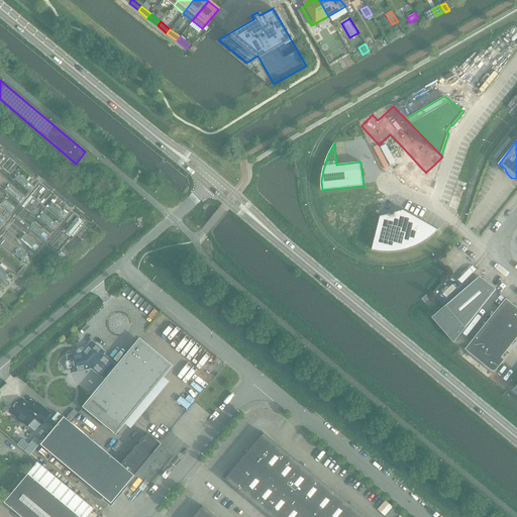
[(18,175),(14,180),(28,192),(32,187),(18,175)]
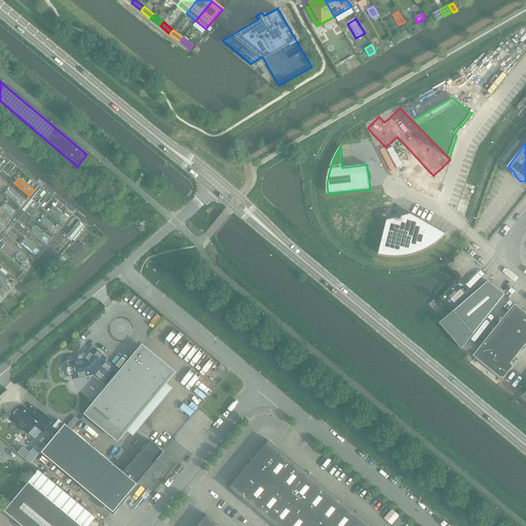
[(10,189),(5,194),(20,205),(24,200),(10,189)]
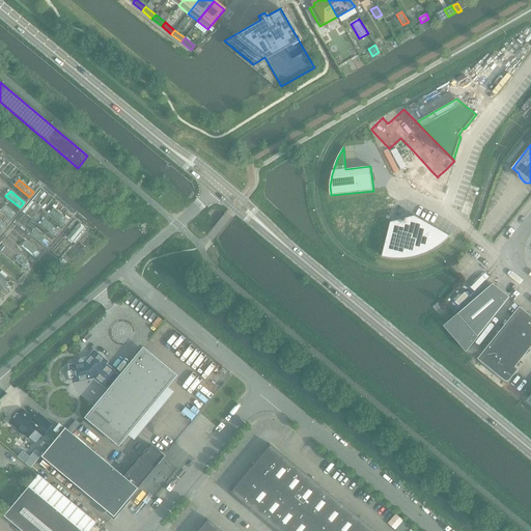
[(5,206),(1,211),(11,219),(16,214),(5,206)]
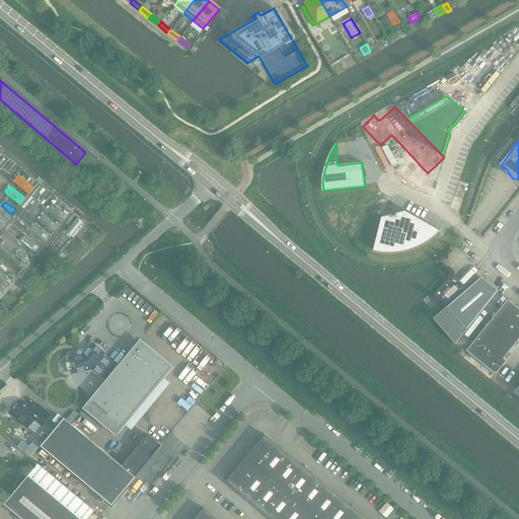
[(53,204),(48,209),(62,220),(66,215),(53,204)]
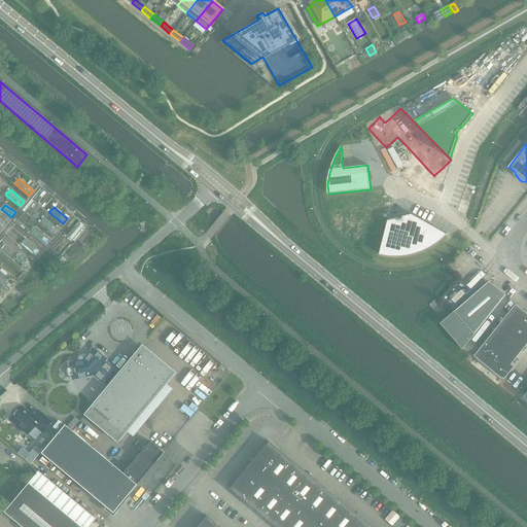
[(412,214),(388,220),(379,254),(385,255),(390,256),(394,256),(398,256),(405,255),(410,254),(415,253),(420,252),(424,250),(430,247),(433,245),(436,243),(441,240),(444,237),(447,234),(446,234),(444,236),(435,227),(412,214)]
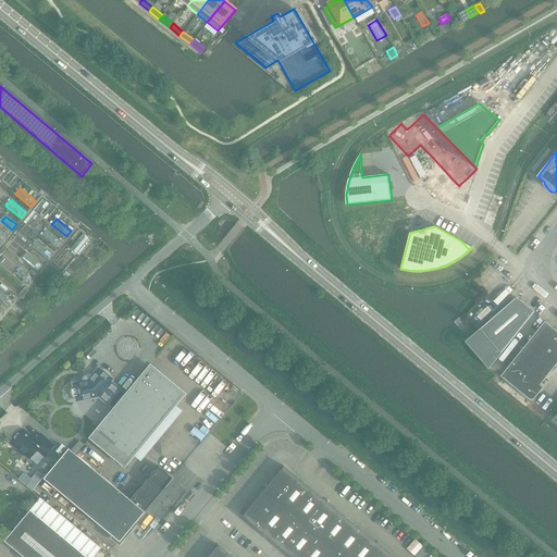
[(47,230),(42,235),(57,248),(61,243),(47,230)]
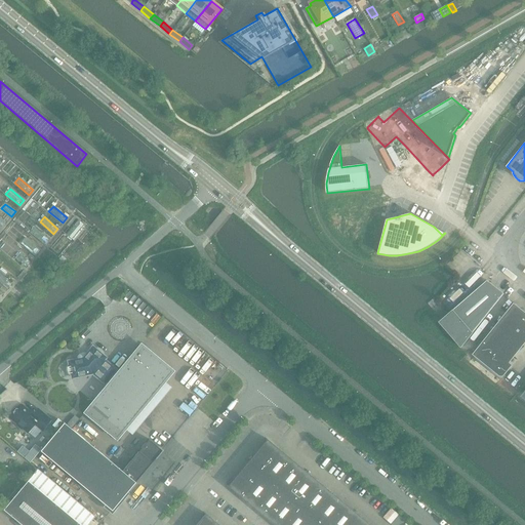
[(78,220),(66,235),(72,239),(83,225),(78,220)]
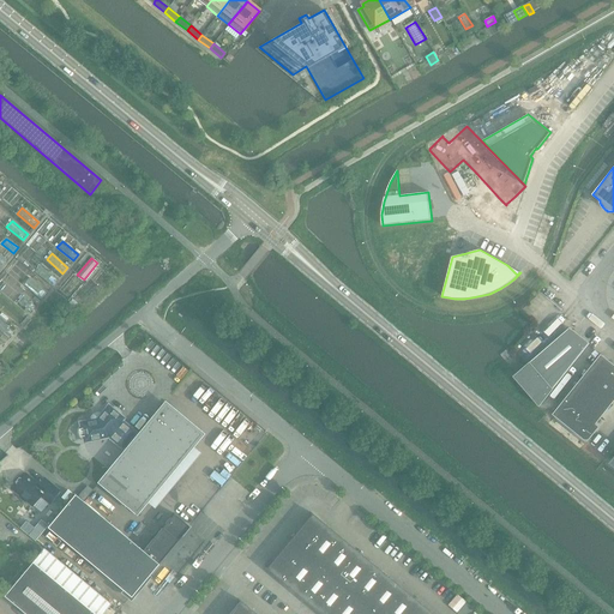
[(40,266),(35,272),(52,287),(56,281),(40,266)]
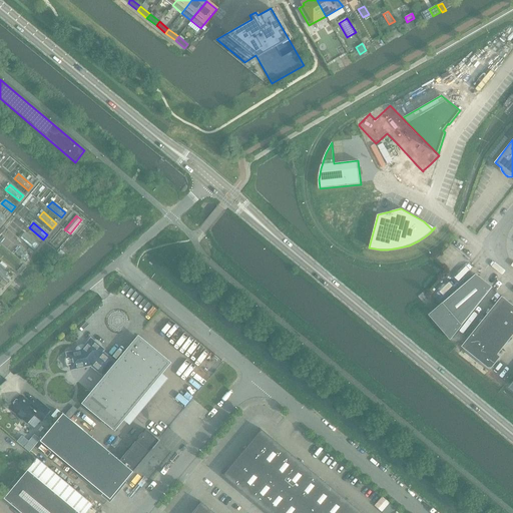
[(24,233),(20,237),(34,249),(39,245),(24,233)]
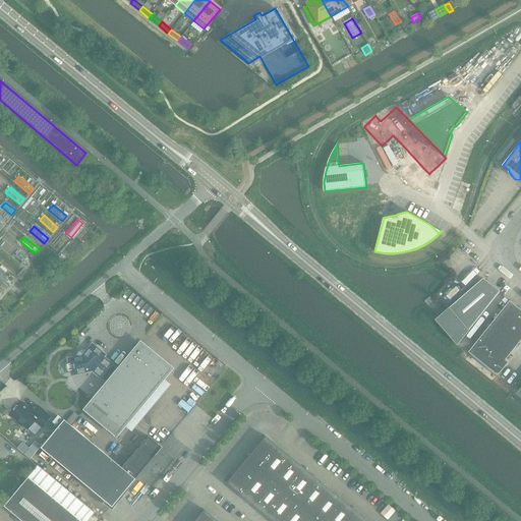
[(20,252),(16,256),(26,265),(30,261),(20,252)]
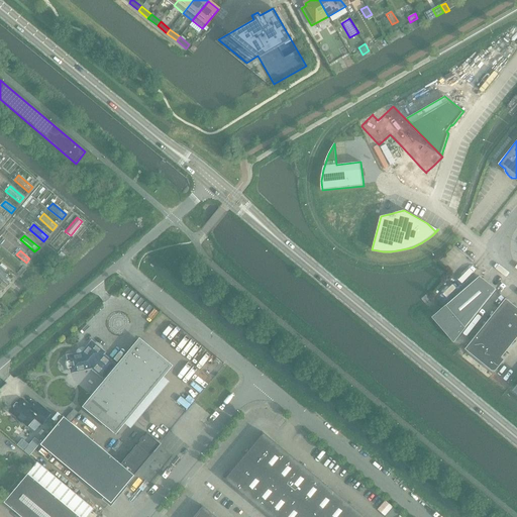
[(0,270),(0,278),(7,285),(11,280),(0,270)]
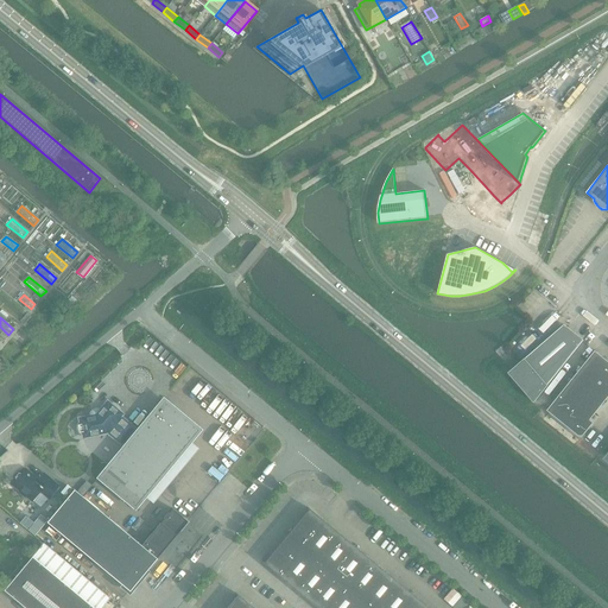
[(512,372),(508,374),(533,403),(536,399),(583,341),(564,325),(524,361),(512,372)]
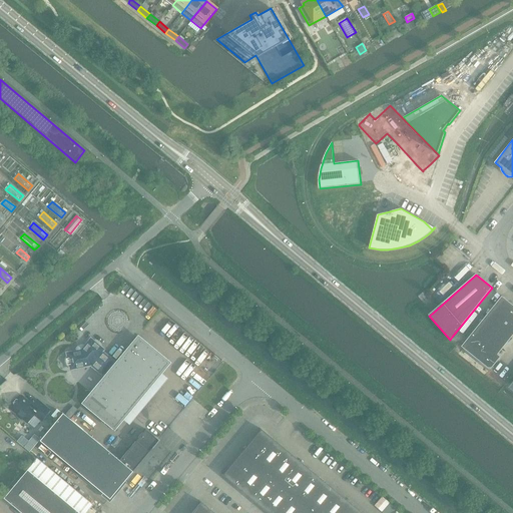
[(512,305),(502,297),(492,309),(512,326),(512,305)]
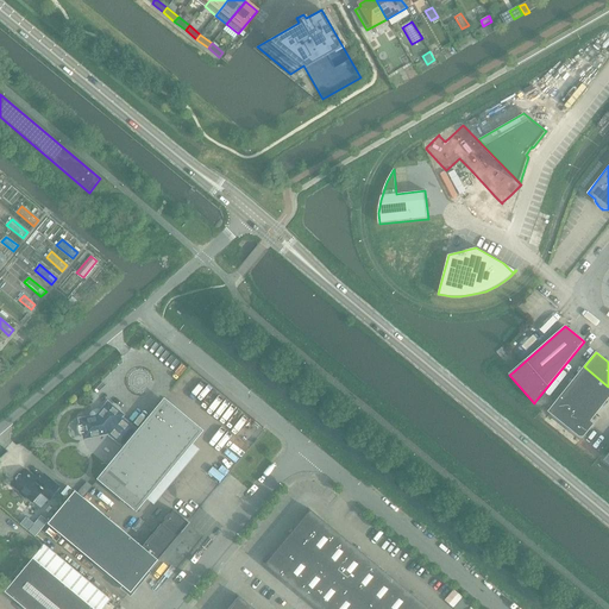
[(548,412),(578,435),(579,437),(581,437),(582,437),(583,437),(584,437),(585,435),(589,431),(586,427),(608,397),(608,387),(584,366),(548,412)]
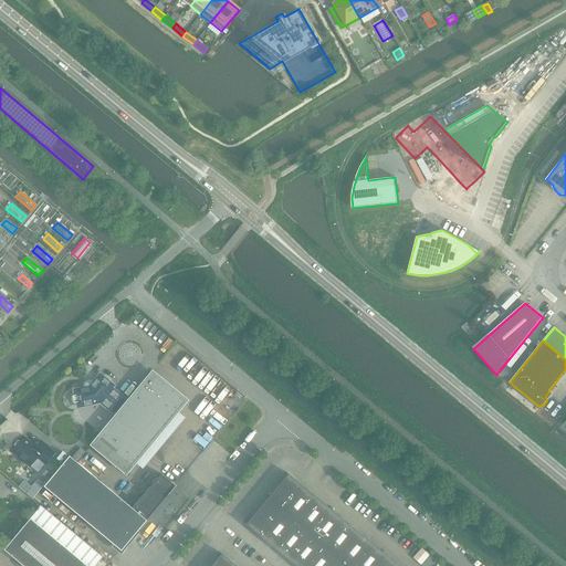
[(74,390),(74,394),(73,397),(73,399),(74,401),(76,404),(77,408),(100,402),(113,413),(114,412),(116,415),(92,444),(125,472),(134,462),(142,469),(184,417),(176,411),(185,400),(152,373),(127,402),(124,399),(125,398),(112,387),(114,386),(100,375),(93,383),(90,383),(87,383),(85,385),(84,388),(74,390)]
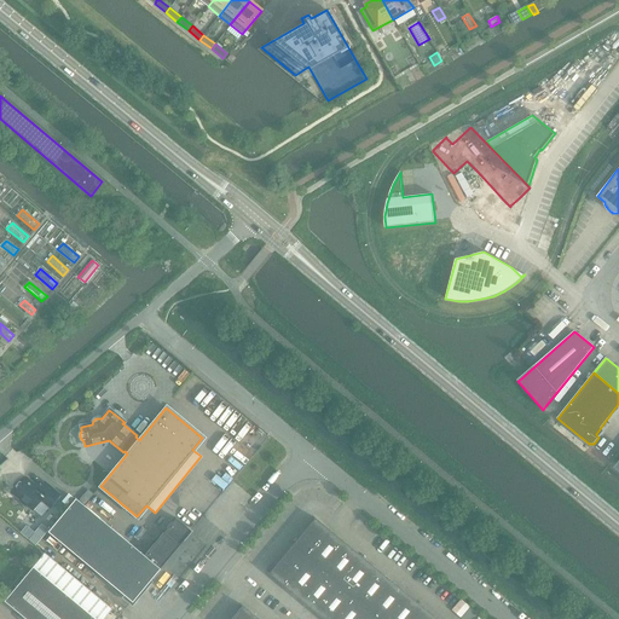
[(16,489),(12,493),(19,499),(19,502),(24,505),(27,505),(33,509),(41,516),(50,507),(59,496),(52,489),(51,491),(42,484),(39,489),(25,478),(22,482),(19,482),(16,486),(16,489)]
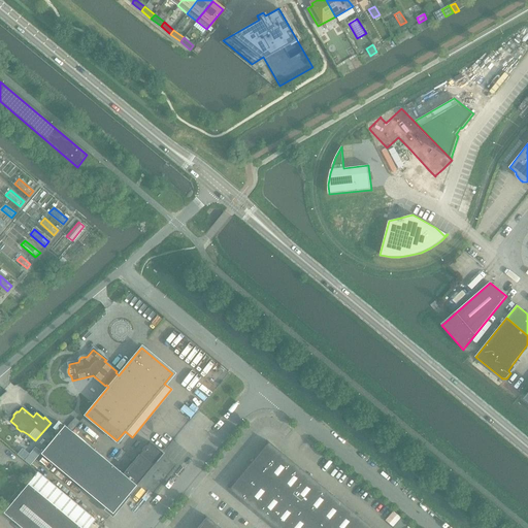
[(71,422),(67,427),(72,431),(75,426),(71,422)]
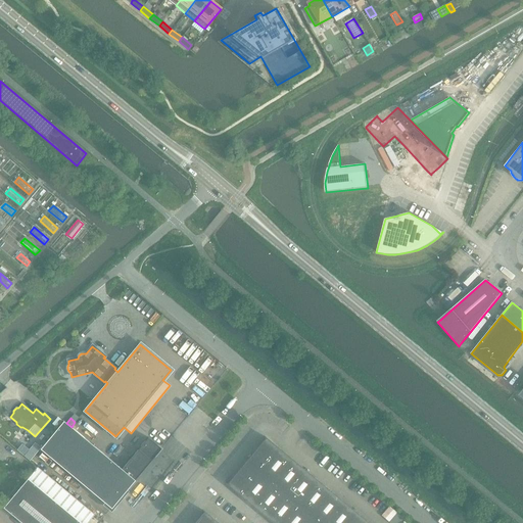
[(104,455),(70,427),(63,421),(40,449),(111,509),(135,480),(122,470),(104,455)]
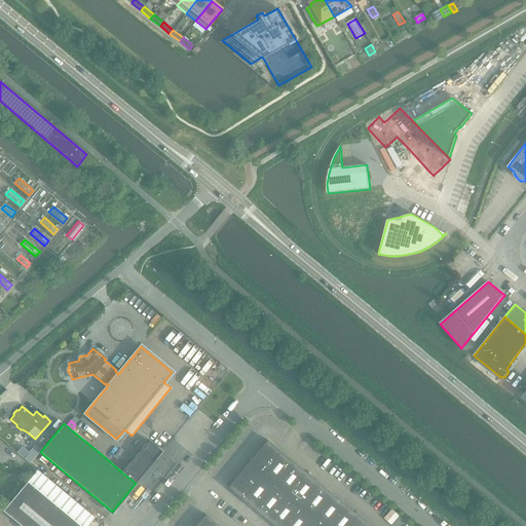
[(150,439),(122,473),(136,483),(163,450),(150,439)]
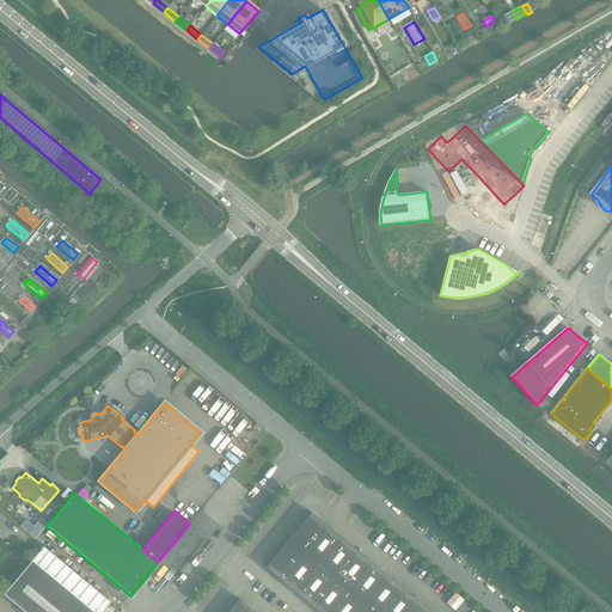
[(311,513),(292,536),(267,567),(264,565),(264,567),(318,611),(430,611),(310,512),(308,512),(311,513)]
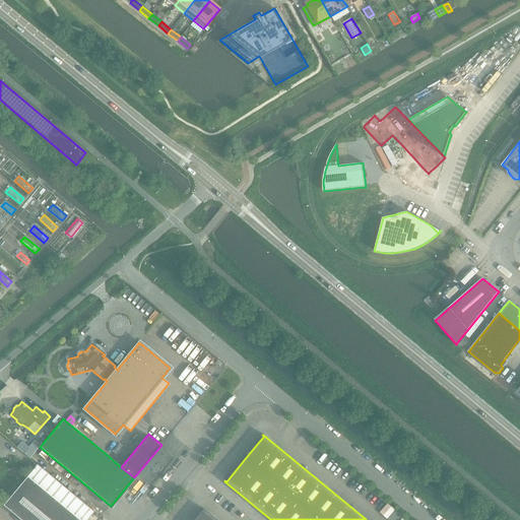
[(28,448),(23,453),(29,458),(35,452),(28,448)]
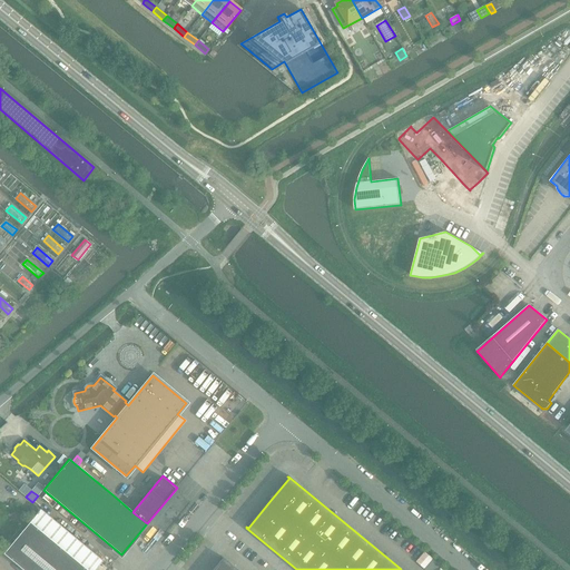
[(87,569),(30,522),(29,522),(3,553),(23,569),(87,569)]
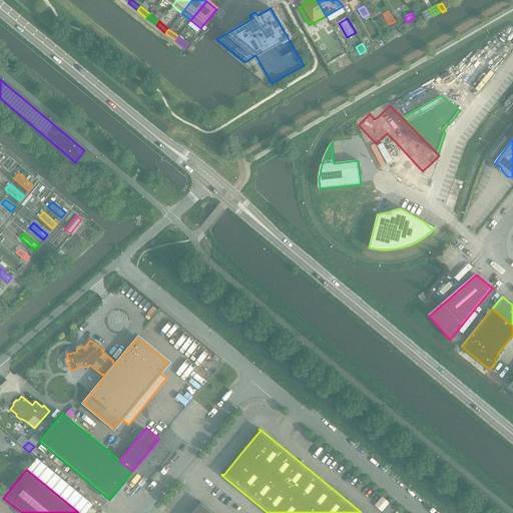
[(213,512),(199,501),(198,501),(198,502),(199,503),(190,512),(213,512)]
